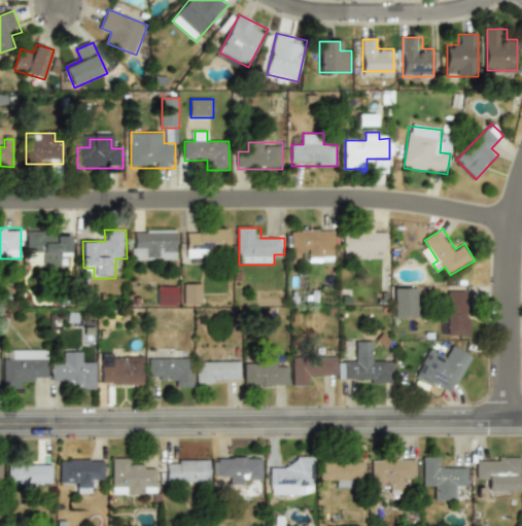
[(337,230),(294,231),(294,261),(338,260),(337,230)]
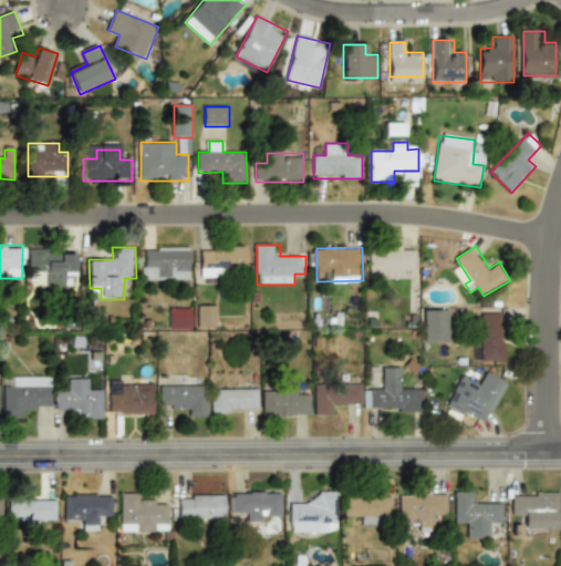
[(371,247),(371,279),(418,279),(418,247),(371,247)]
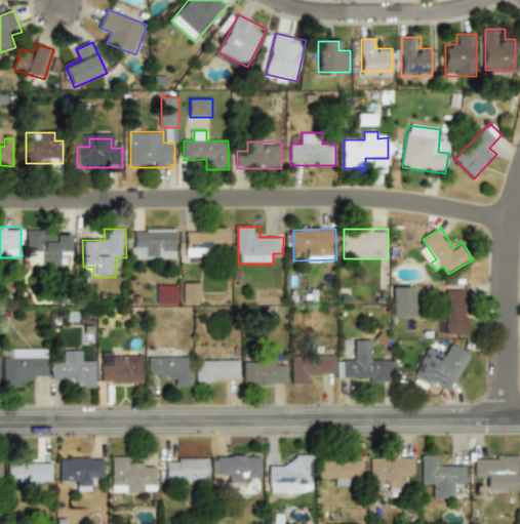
[(177,230),(133,230),(133,259),(177,259),(177,230)]
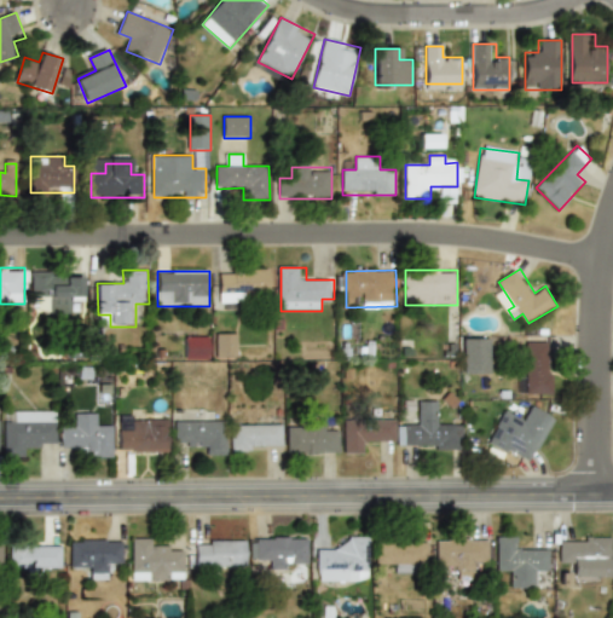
[(221,271),(221,304),(247,304),(247,292),(271,292),(271,271),(221,271)]
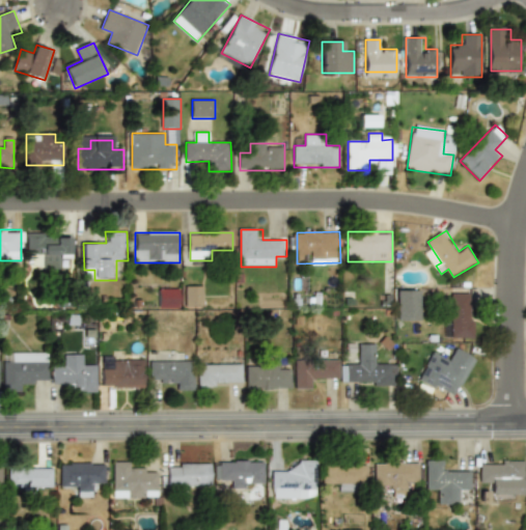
[(73,234),(53,234),(53,233),(29,233),(28,255),(40,255),(40,269),(63,269),(63,259),(73,259),(73,234)]
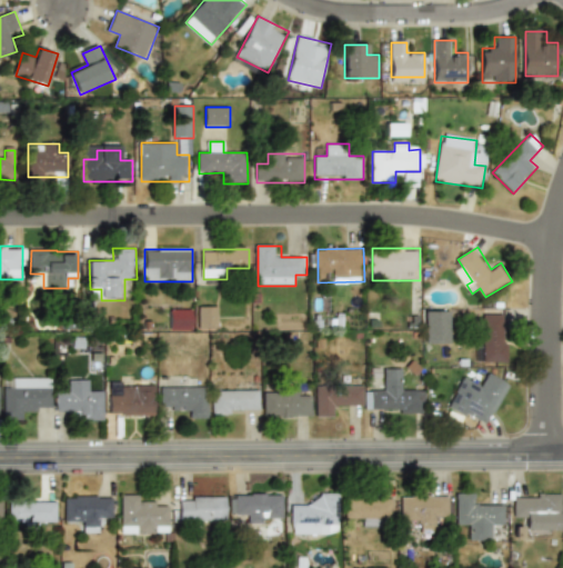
[(201,328),(220,328),(220,307),(201,307),(201,328)]
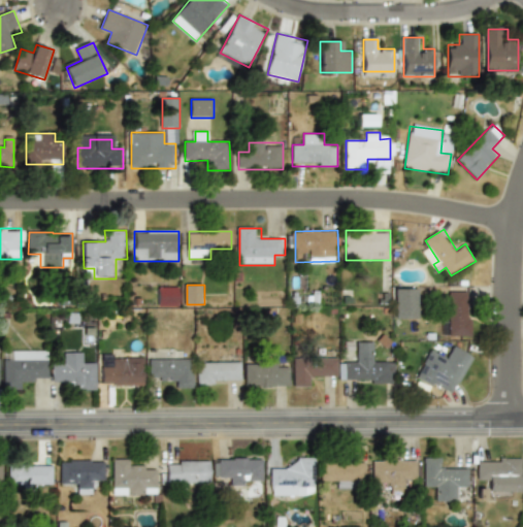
[(181,307),(181,287),(160,287),(160,307),(181,307)]
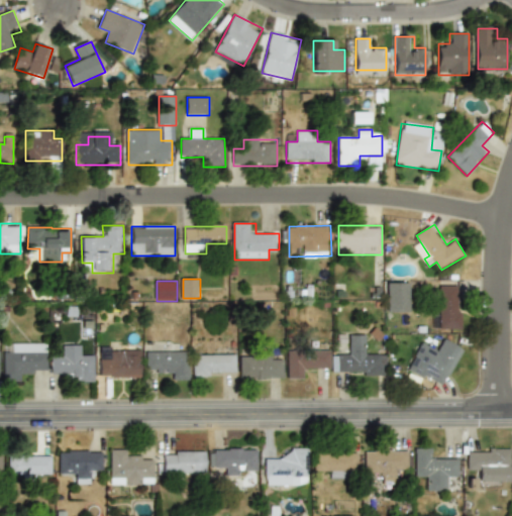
[(441,329),(464,329),(464,286),(441,286),(441,329)]
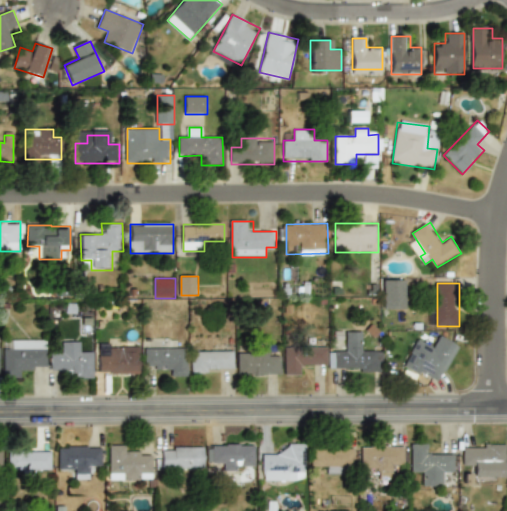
[(364,332),(349,332),(349,352),(333,352),(333,372),(384,372),(384,352),(364,352),(364,332)]
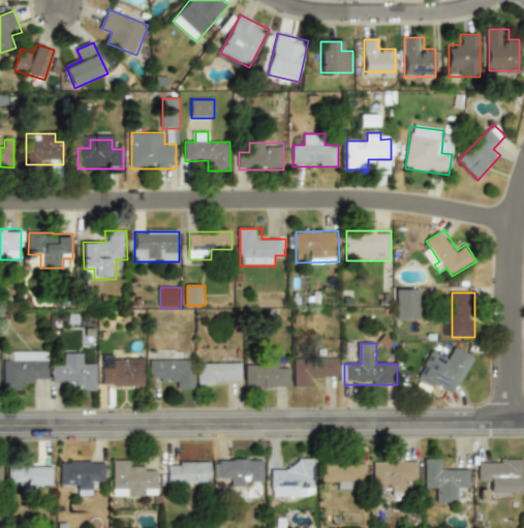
[(454,356),(434,347),(419,380),(457,399),(476,358),(458,348),(454,356)]
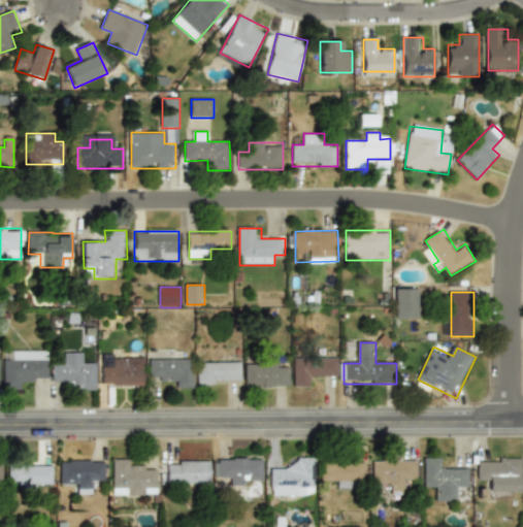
[(6,390),(27,390),(27,380),(50,380),(50,351),(6,351),(6,390)]
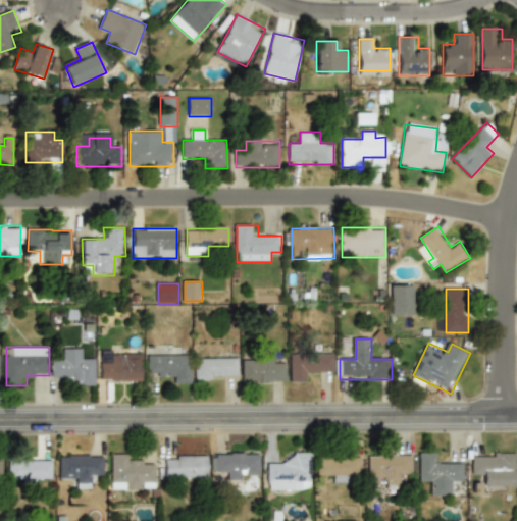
[(87,349),(64,349),(64,360),(54,359),(54,375),(74,375),(74,385),(97,385),(98,360),(87,360),(87,349)]
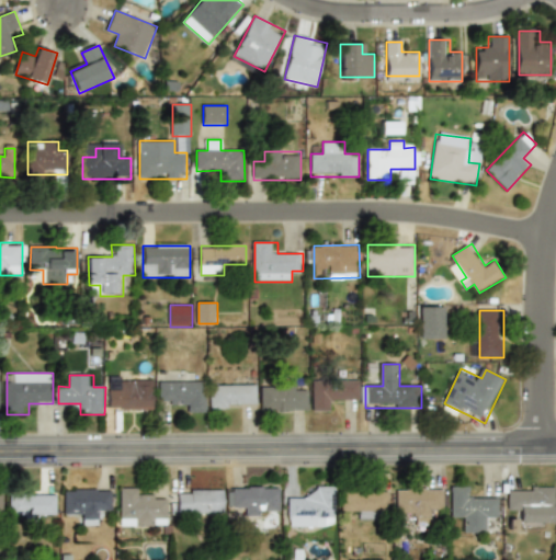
[(156,410),(156,388),(136,388),(136,376),(110,376),(110,410),(156,410)]
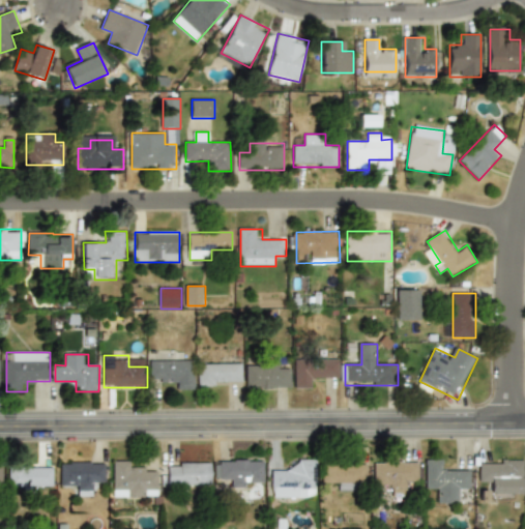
[(297,387),(319,387),(319,377),(342,377),(342,359),(297,359),(297,387)]
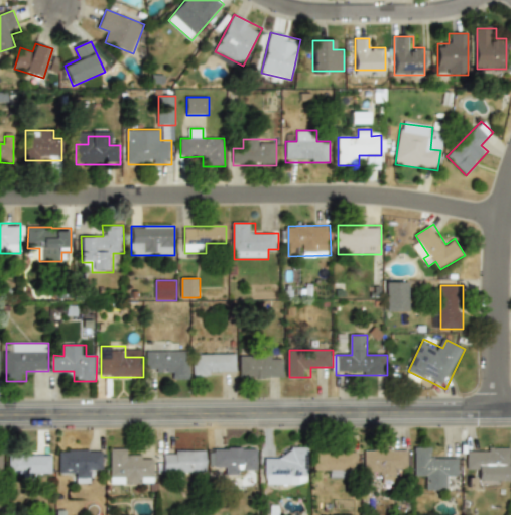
[(170,379),(190,380),(192,351),(148,351),(148,370),(170,370),(170,379)]
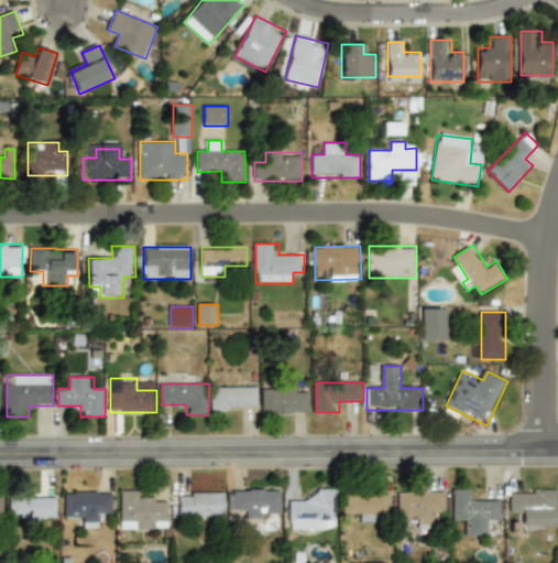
[(263,413),(312,413),(312,394),(299,394),(299,385),(263,385),(263,413)]
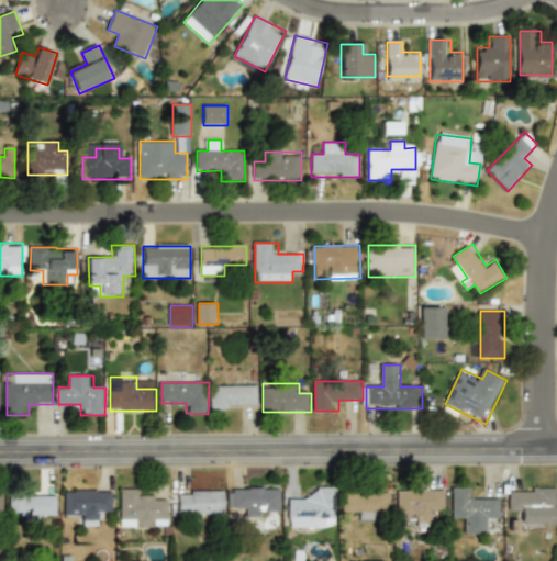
[(212,386),(212,411),(259,411),(259,386),(212,386)]
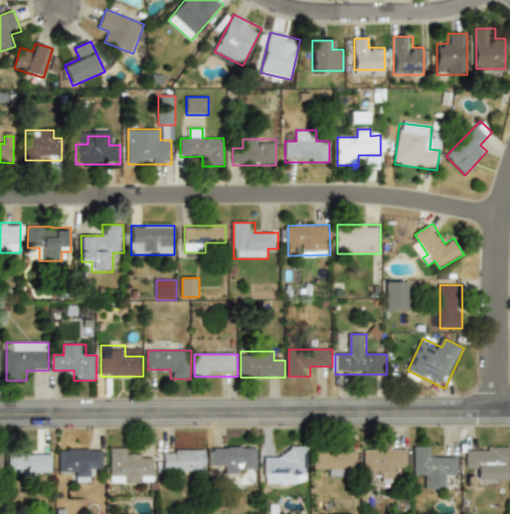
[(216,447),(216,466),(226,466),(226,473),(258,473),(258,447),(216,447)]
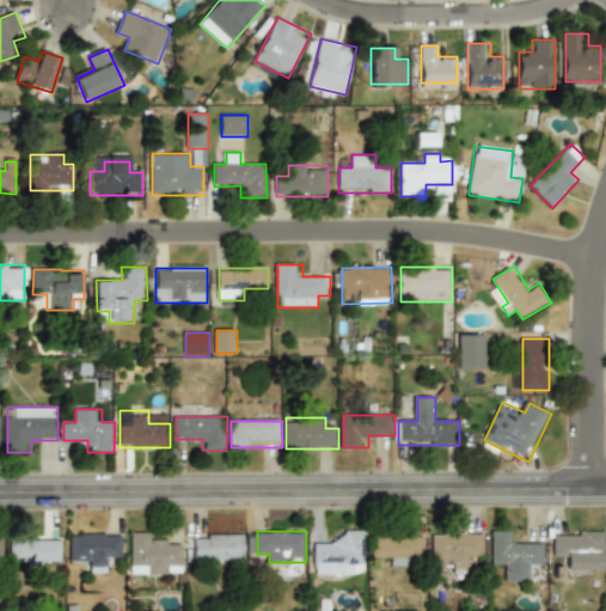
[(314,575),(366,575),(366,531),(340,531),(340,543),(314,543),(314,575)]
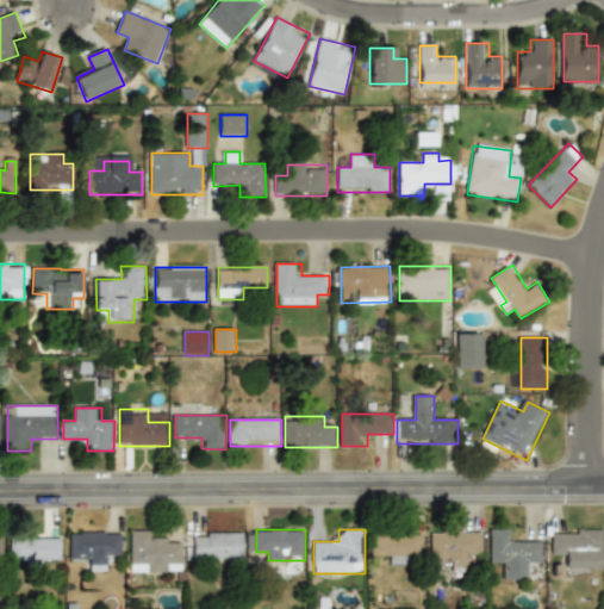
[(517,529),(492,529),(492,567),(504,567),(504,579),(530,579),(530,567),(543,567),(543,542),(517,542),(517,529)]
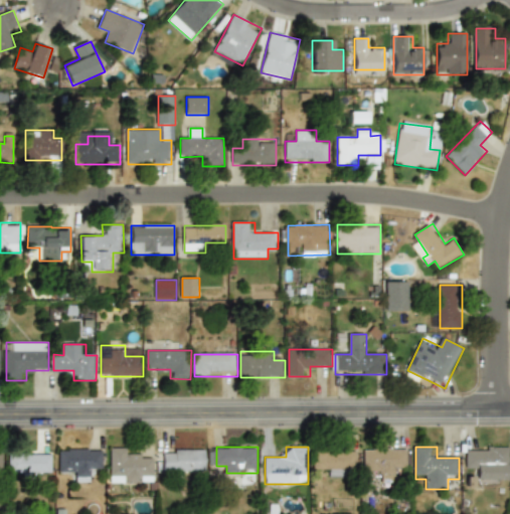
[(478,480),(509,480),(509,447),(467,447),(467,469),(478,469),(478,480)]
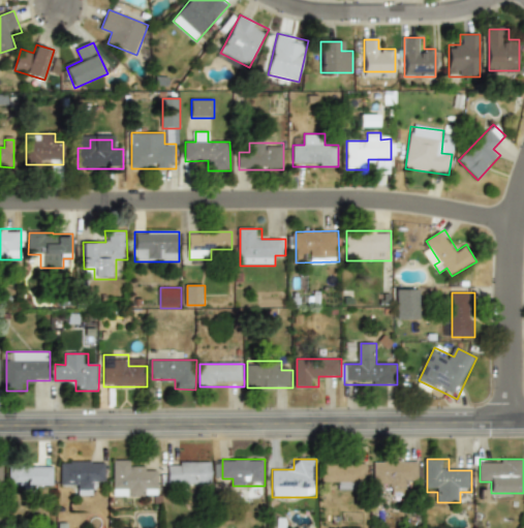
[(137,460),(115,460),(115,497),(159,497),(159,470),(137,470),(137,460)]
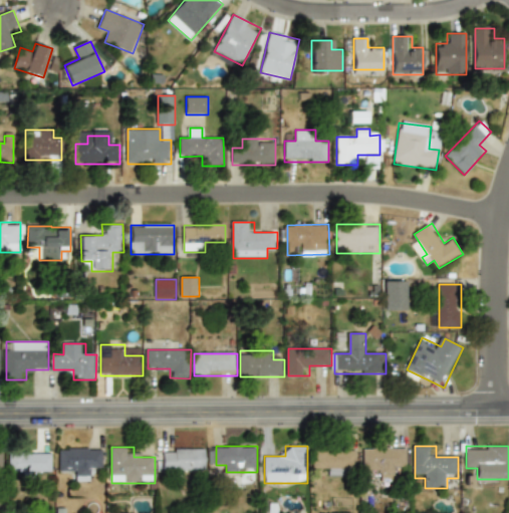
[(363,449),(364,472),(384,472),(384,483),(398,483),(397,468),(408,468),(407,447),(363,449)]
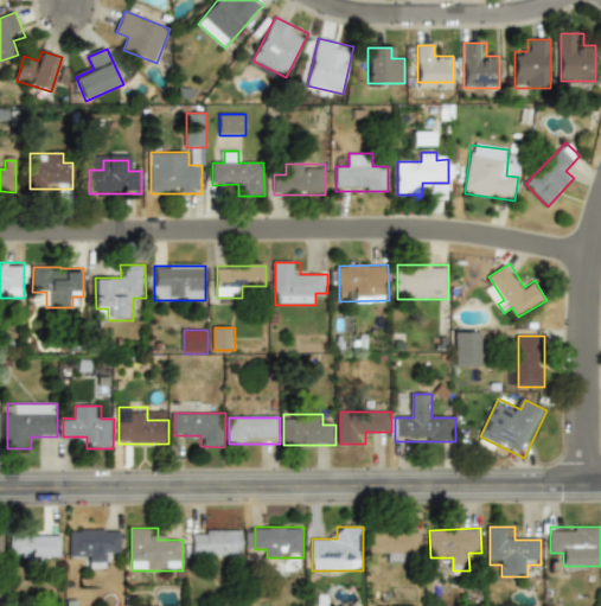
[(422,529),(370,529),(370,554),(422,554),(422,529)]
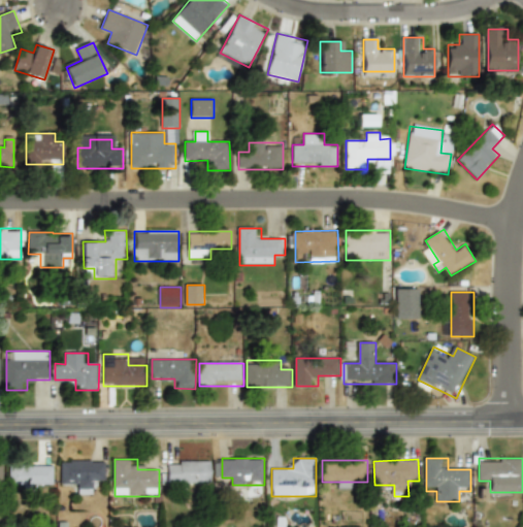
[(63,461),(63,485),(85,485),(85,496),(97,496),(97,485),(107,485),(107,461),(63,461)]
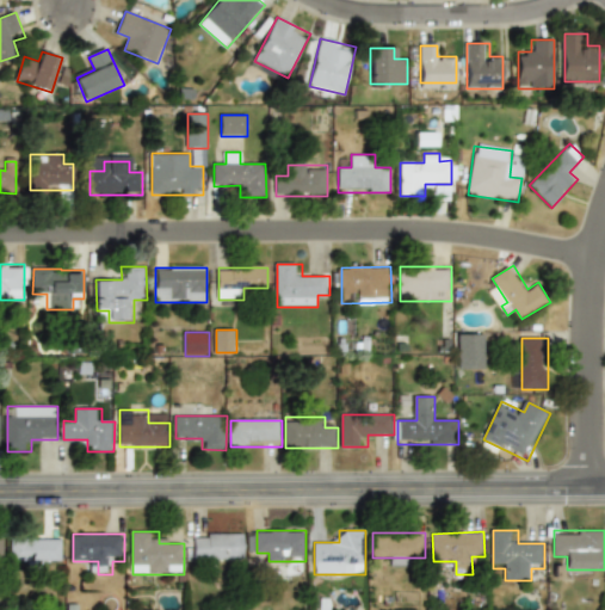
[(244,561),(244,534),(195,534),(195,561),(244,561)]
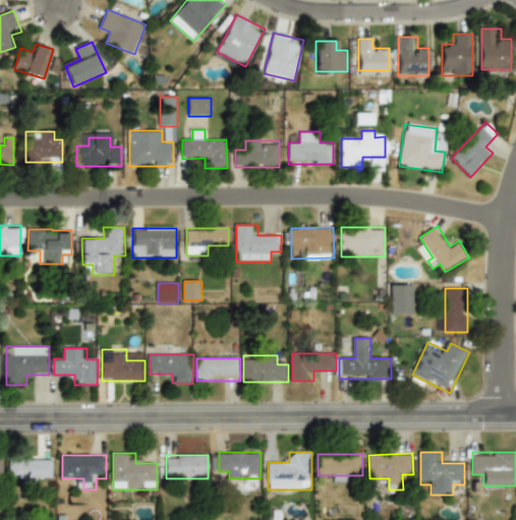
[(11,480),(54,480),(54,458),(12,458),(11,480)]
